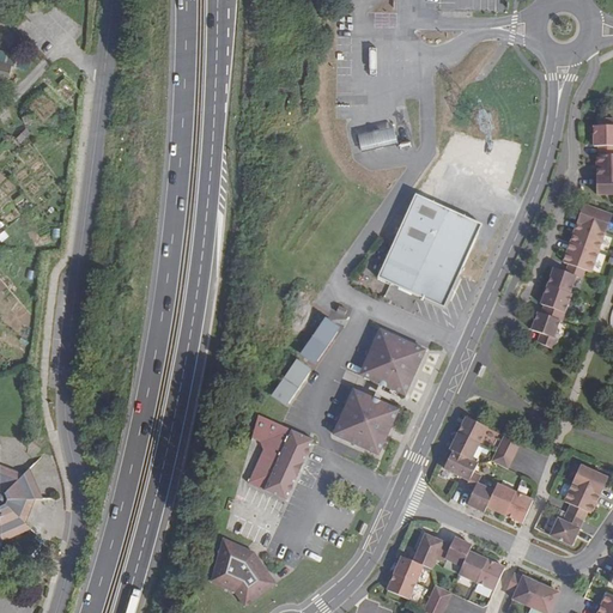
[(0,49),(0,73),(8,74),(10,50),(0,49)]
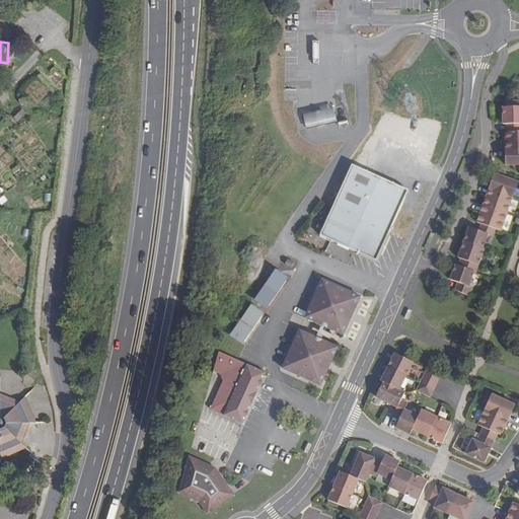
[(14,57),(22,59),(25,51),(17,48),(14,57)]
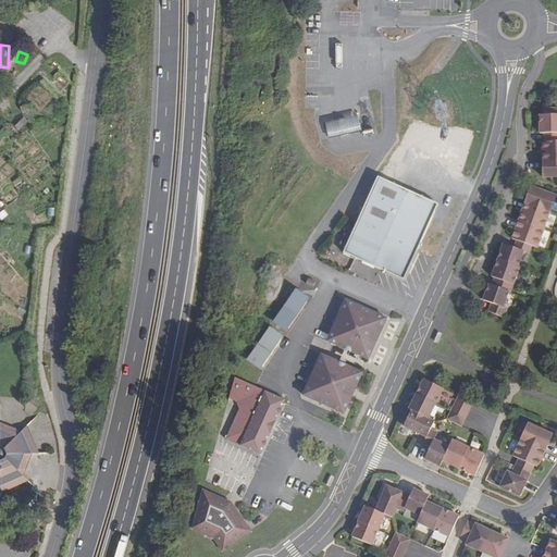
[(544,141),(556,140),(556,108),(546,109),(546,115),(540,115),(540,134),(544,134),(544,141)]
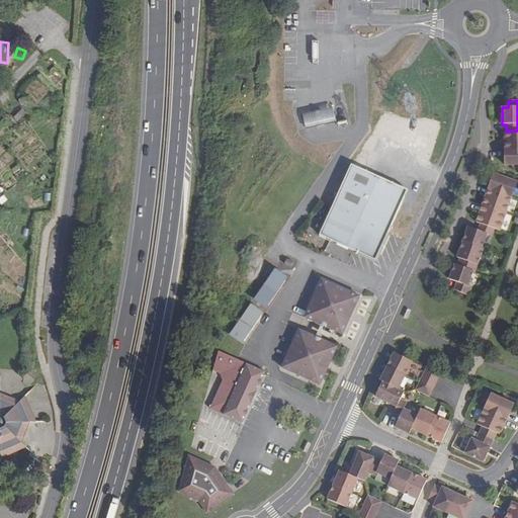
[(332,110),(303,117),(306,132),(335,124),(332,110)]
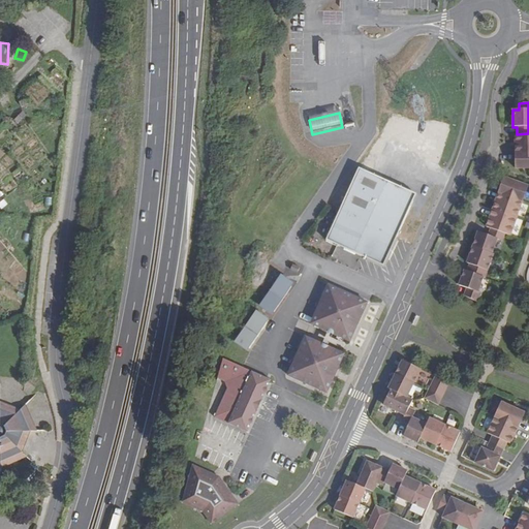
[(528,152),(528,133),(517,134),(515,134),(515,153),(528,152)]
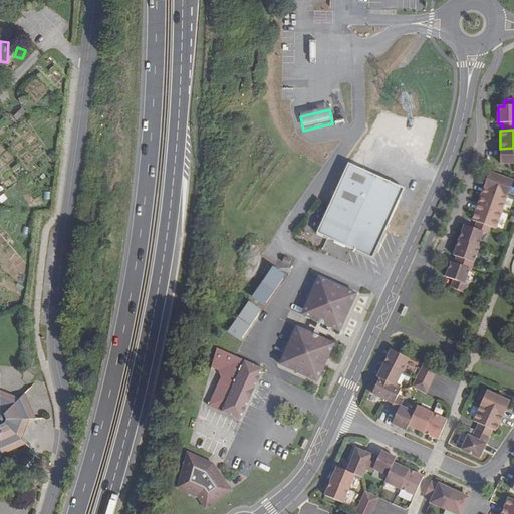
[(513,164),(513,148),(500,149),(501,164),(513,164)]
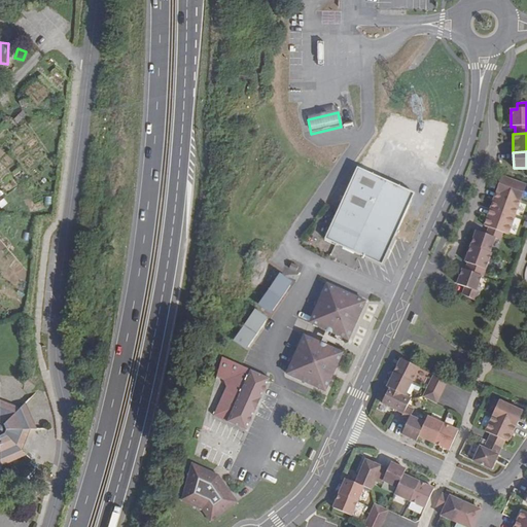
[(382,266),(394,237),(407,210),(414,192),(356,167),(324,240),(382,266)]
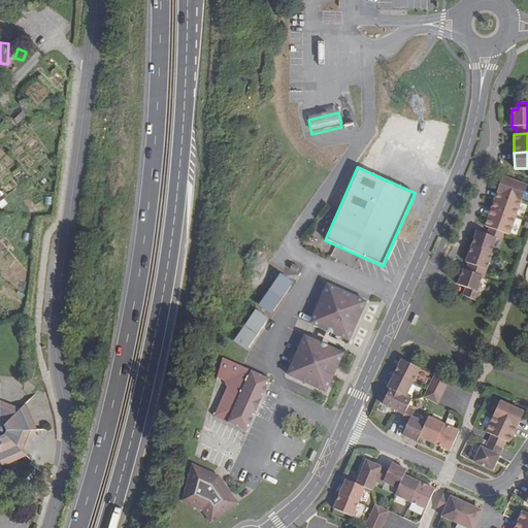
[(526,187),(502,177),(497,192),(521,200),(526,187)]
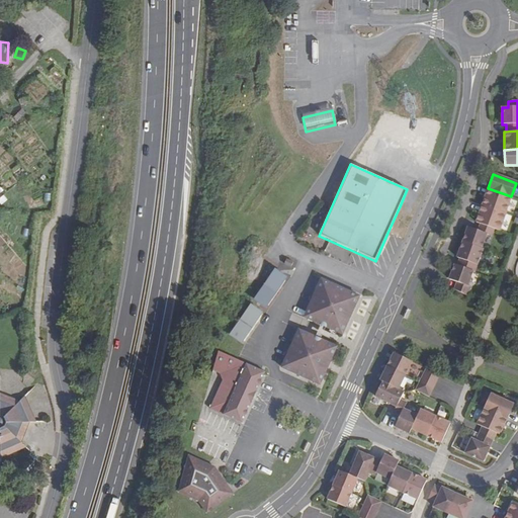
[(511,196),(488,188),(482,205),(505,213),(511,196)]
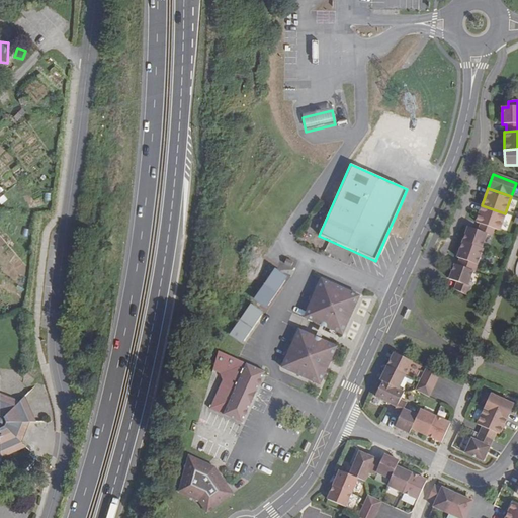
[(493,228),(499,231),(505,213),(482,205),(476,222),(481,224),(493,228)]
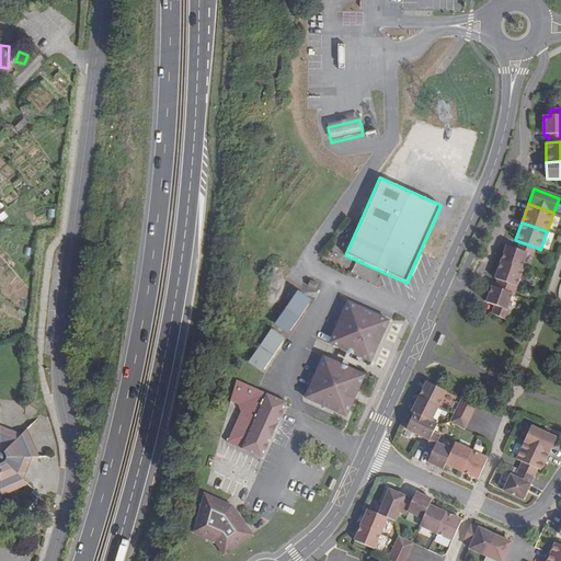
[(523,270),(524,270),(534,247),(521,242),(517,249),(506,245),(501,262),(523,270)]
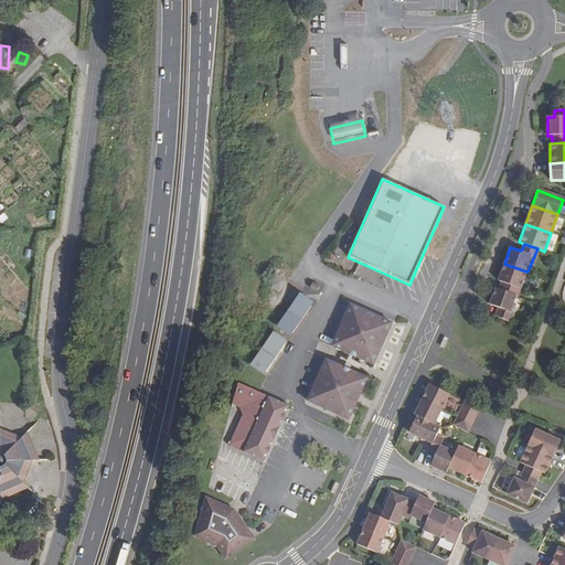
[(515,296),(518,297),(526,272),(504,264),(498,281),(501,284),(499,290),(515,296)]
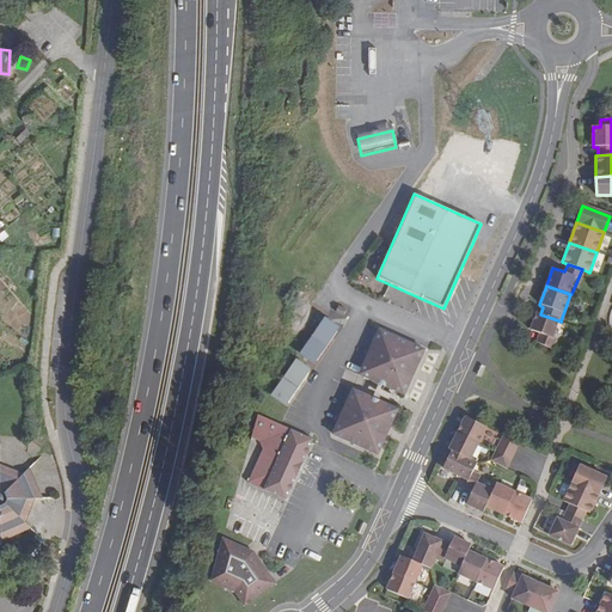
[(540,314),(537,313),(531,331),(539,335),(537,342),(554,348),(558,334),(555,332),(558,320),(540,314)]
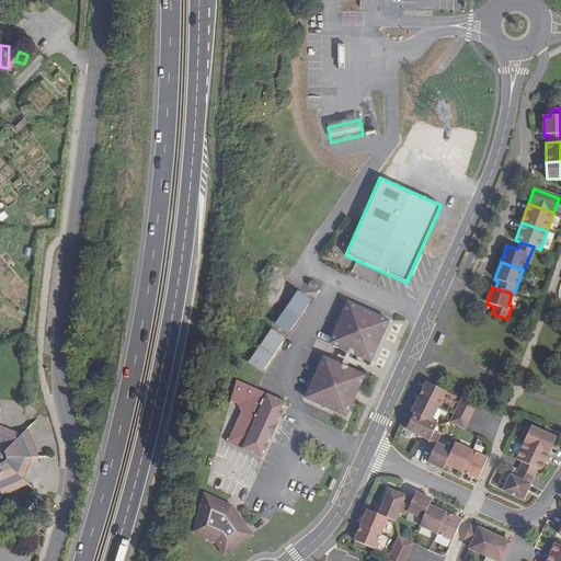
[(296,296),(277,323),(290,332),(309,306),(296,296)]
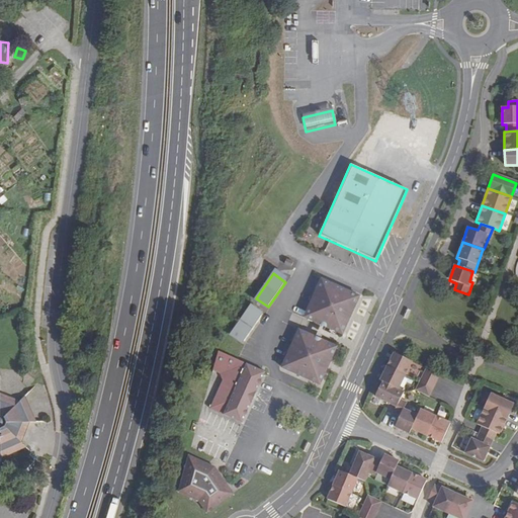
[(357,296),(320,280),(304,318),(340,334),(357,296)]
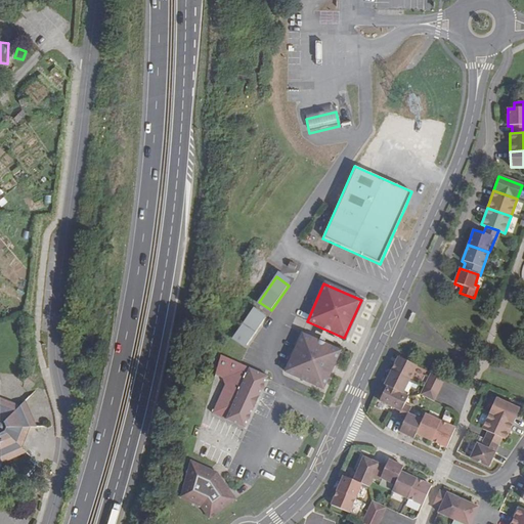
[(252,312),(234,338),(247,346),(264,320),(252,312)]
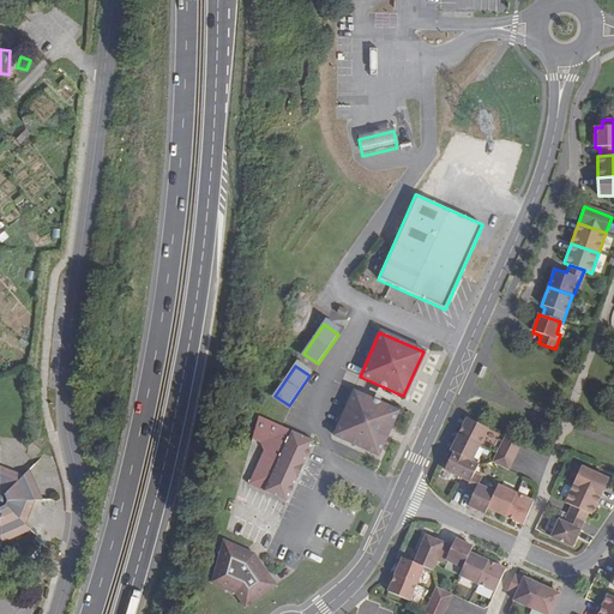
[(397,410),(353,391),(333,435),(377,455),(397,410)]
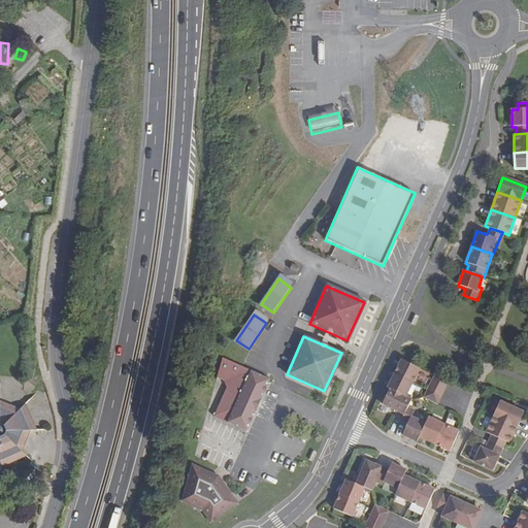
[(270,381),(223,359),(217,378),(224,382),(228,393),(224,395),(213,418),(246,433),(270,381)]
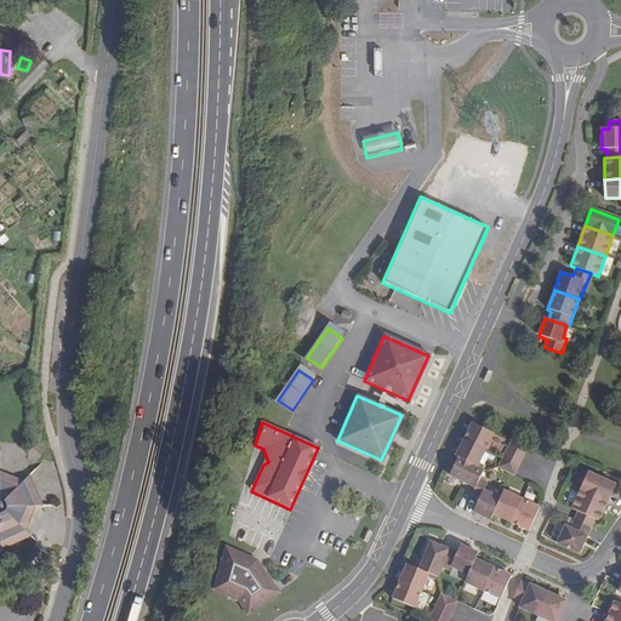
[(466,440),(486,451),(495,434),(474,423),(466,440)]
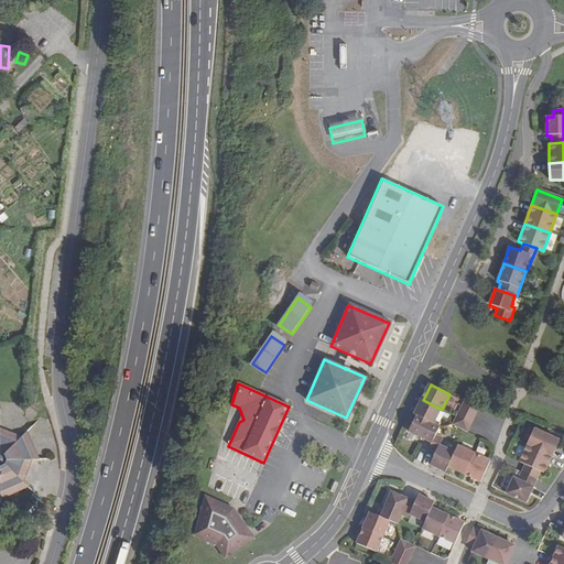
[(416,415),(434,424),(442,410),(423,400),(415,415),(416,415)]
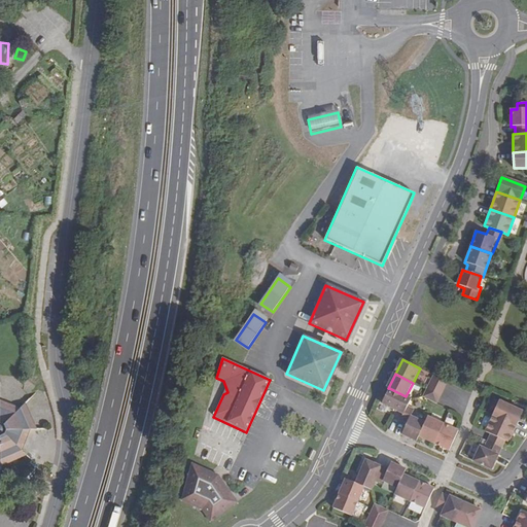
[(444,389),(447,382),(434,376),(431,383),(444,389)]
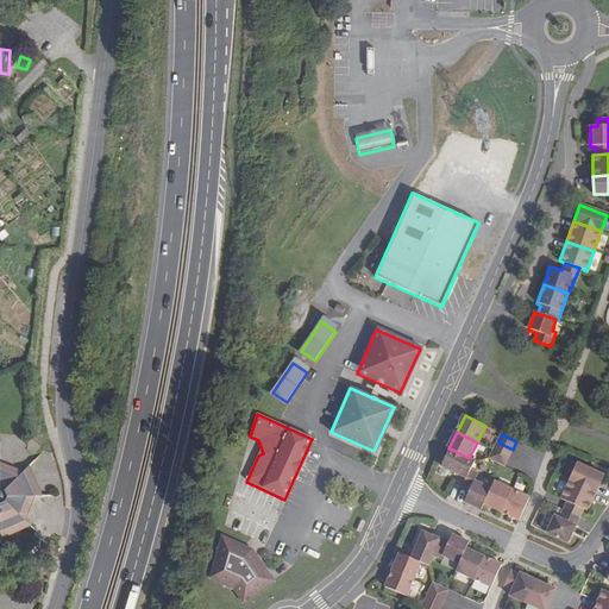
[(509,458),(513,450),(498,443),(495,451),(509,458)]
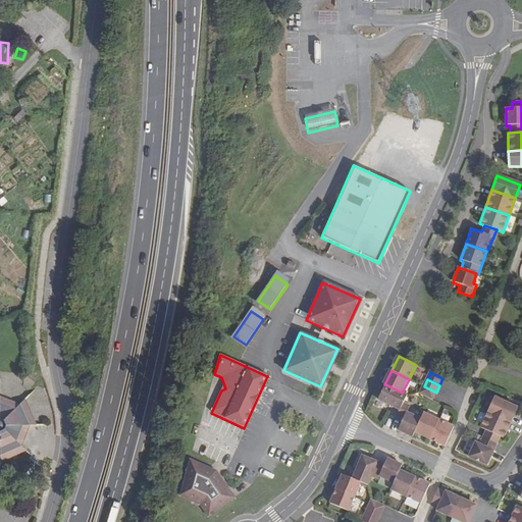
[(401,408),(408,396),(402,393),(385,384),(377,401),(400,410),(401,408)]
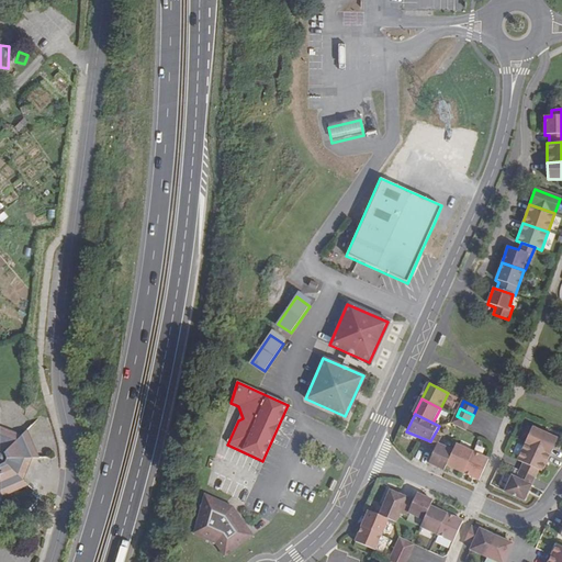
[(465,430),(470,423),(457,416),(452,424),(465,430)]
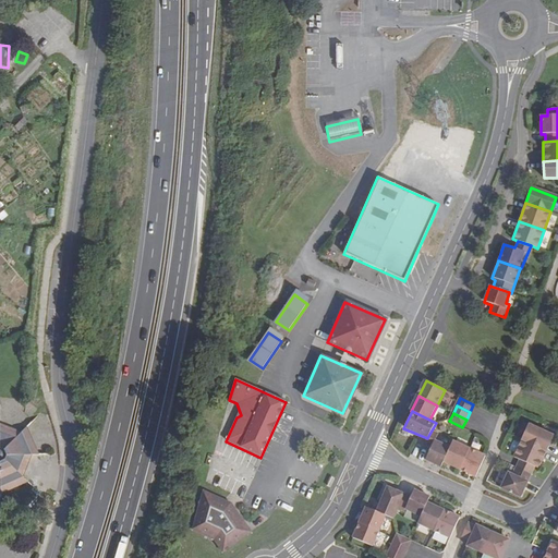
[(0,422),(0,487),(0,488),(0,495),(28,482),(23,477),(33,455),(39,455),(26,427),(22,431),(0,422)]
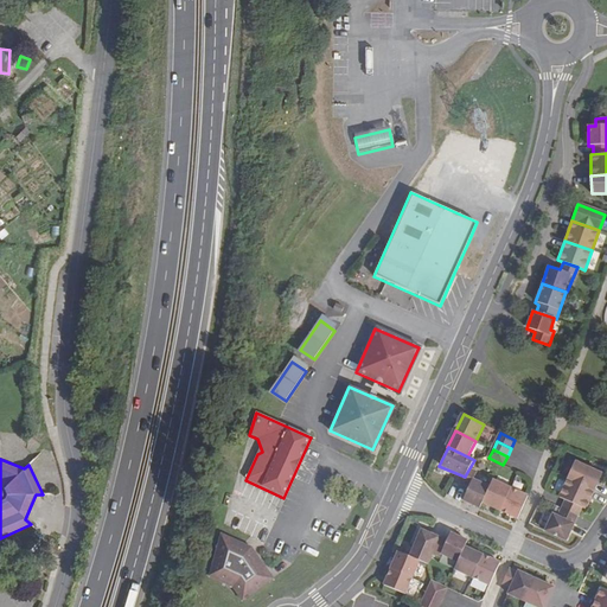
[(568,478),(594,491),(602,474),(576,462),(568,478)]
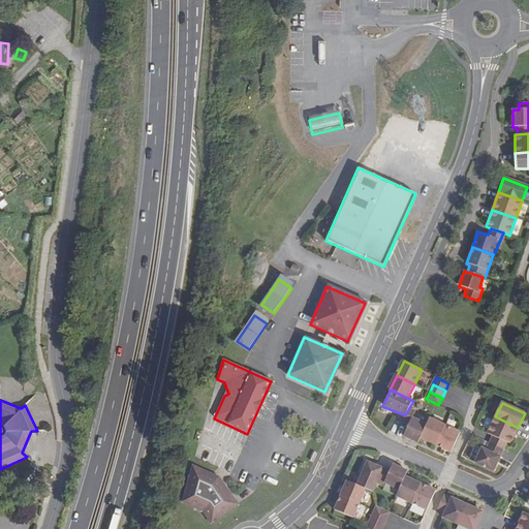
[(421,438),(427,425),(412,418),(413,416),(406,413),(405,415),(402,422),(409,425),(404,436),(418,442),(421,438)]
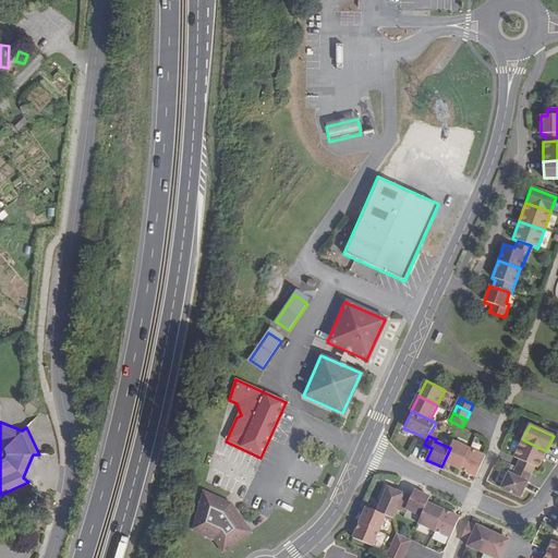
[(517,468),(531,474),(535,466),(538,469),(546,451),(522,439),(514,457),(520,460),(517,468)]
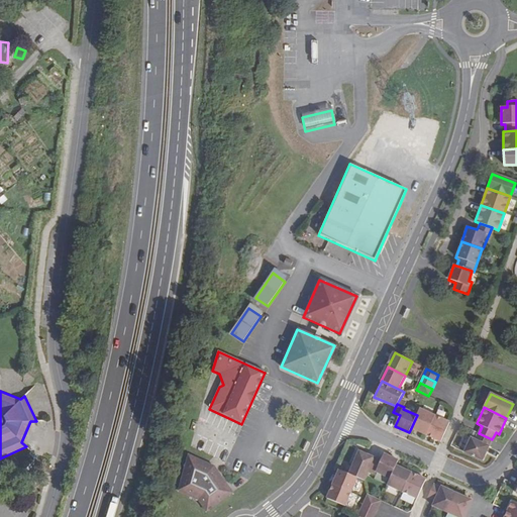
[(411,428),(426,435),(435,416),(420,409),(417,415),(411,428)]
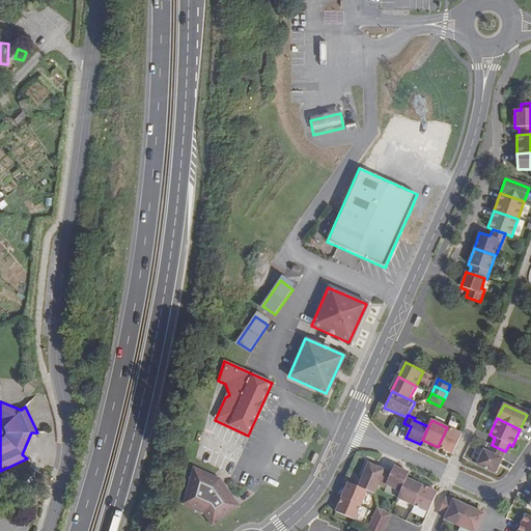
[(453,453),(462,434),(447,427),(438,447),(453,453)]
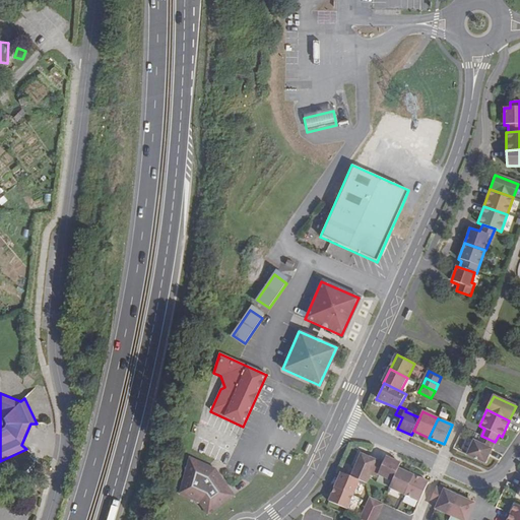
[(485,463),(496,442),(495,442),(481,436),(478,442),(474,440),(467,455),(485,463)]
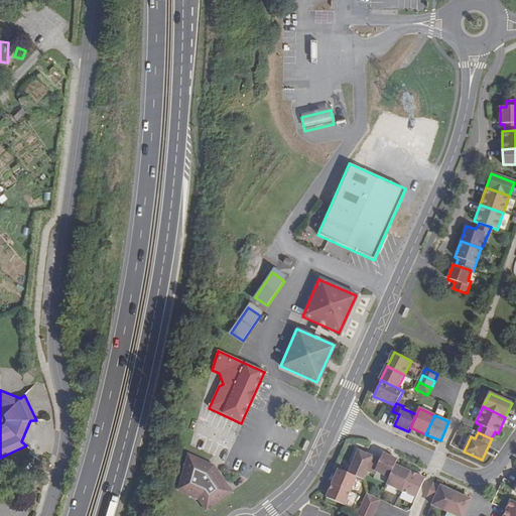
[(358,477),(364,480),(368,470),(373,458),(359,450),(350,474),(358,477)]
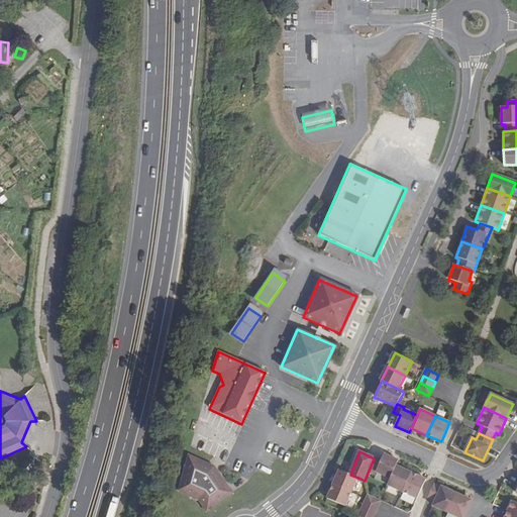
[(377,472),(391,478),(397,466),(399,460),(384,454),(381,460),(374,458),(369,471),(376,474),(377,472)]
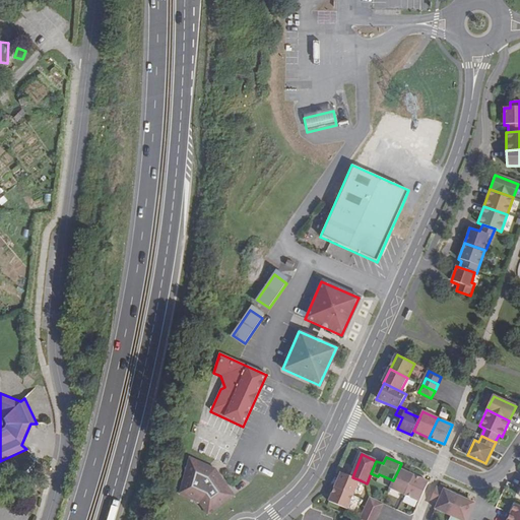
[(214,470),(189,458),(178,494),(197,503),(205,516),(232,499),(214,470)]
